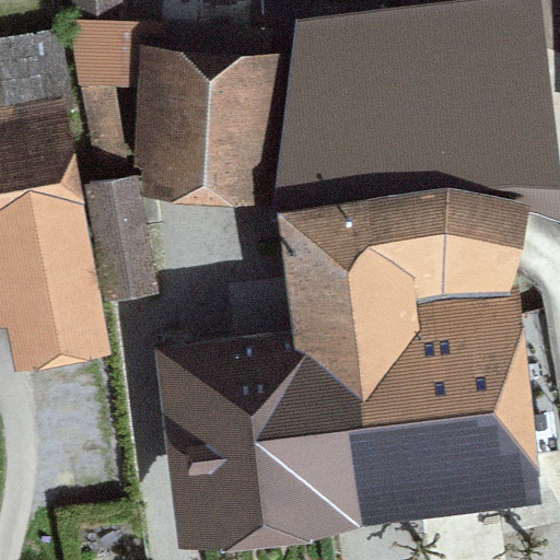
[(115,0),(73,12),(83,50),(127,39),(115,0)]
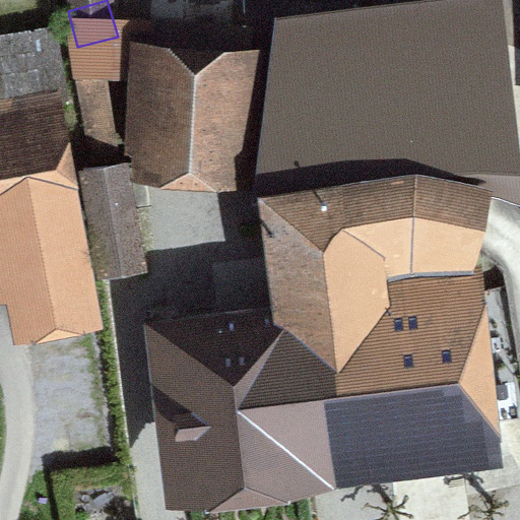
[(0,105),(58,93),(44,21),(0,29),(0,105)]
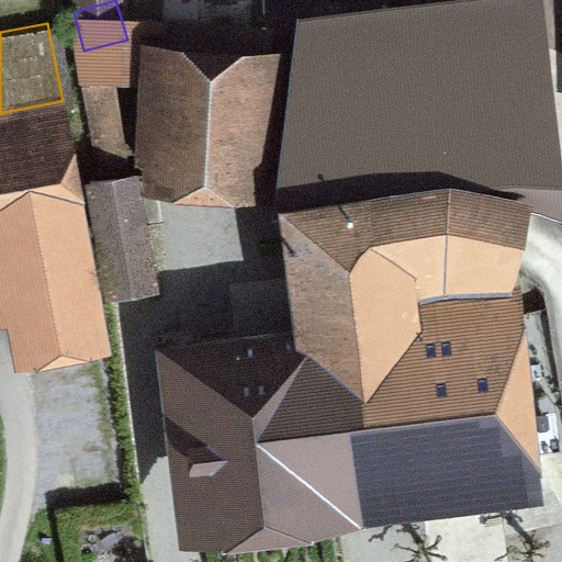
[(265,58),(157,51),(148,165),(256,171),(265,58)]
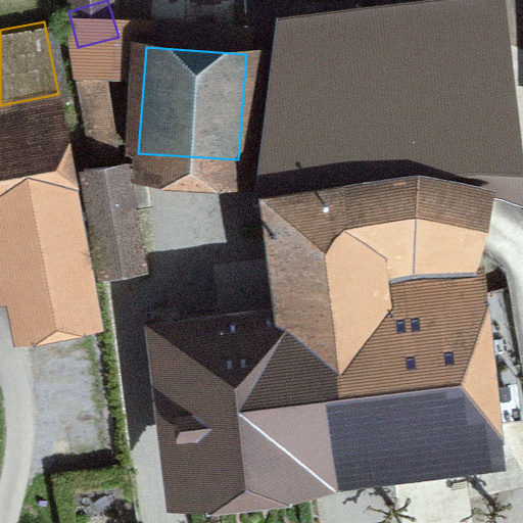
[(58,94),(0,105),(0,291),(8,331),(103,313),(58,94)]
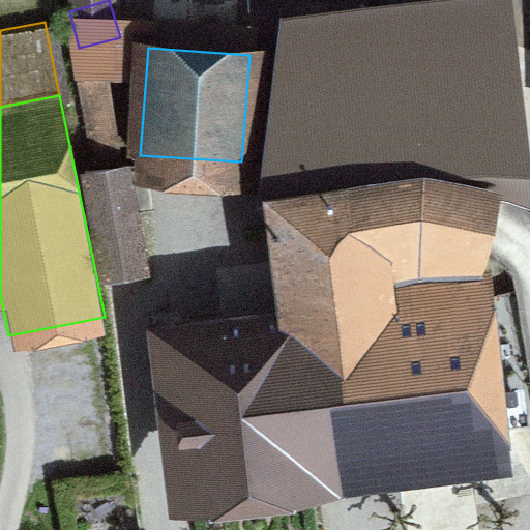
[(287,319),(482,291),(471,254),(487,200),(514,196),(519,159),(492,158),(496,115),(432,111),(423,182),(277,195),(287,319)]
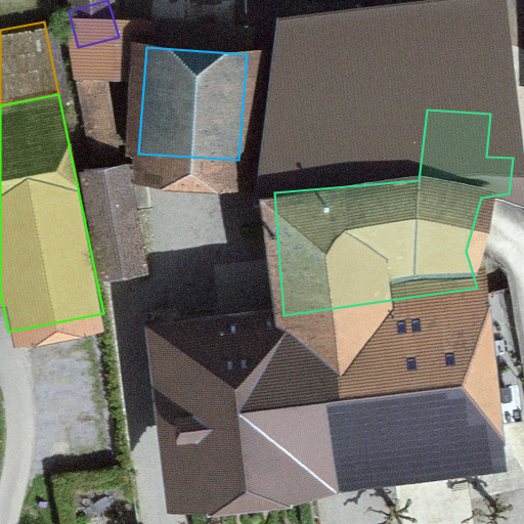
[(477,288),(284,315),(162,332),(184,489),(498,445),(477,288)]
